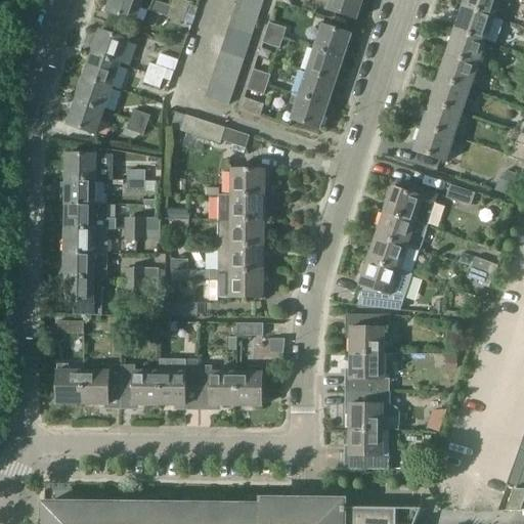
[(136,19),(140,7),(191,26),(195,16),(185,13),(187,10),(171,4),(170,6),(150,0),(110,0),(106,9),(136,19)]
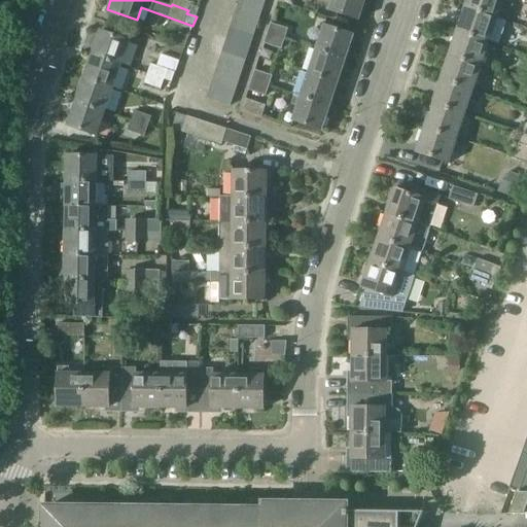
[(191,2),(186,0),(173,0),(172,4),(188,10),(191,2)]
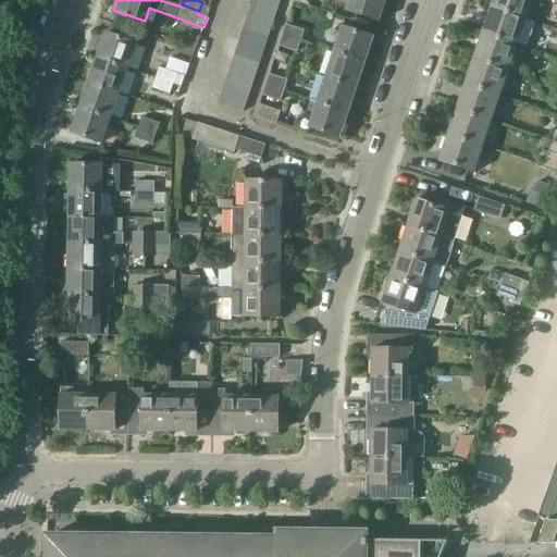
[(280,0),(252,0),(252,3),(276,11),(280,0)]
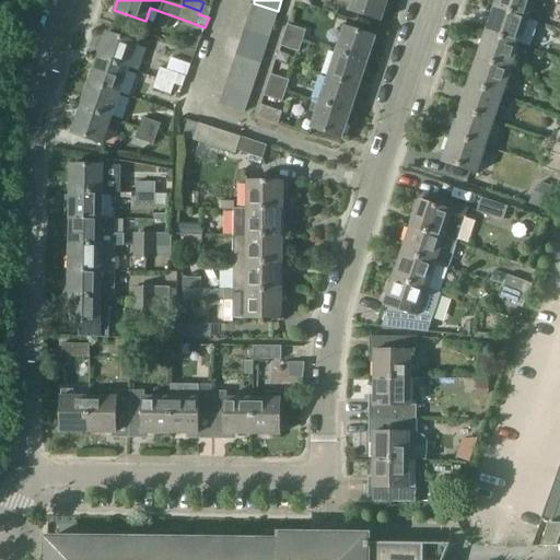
[(352,0),(350,9),(383,20),(388,0),(352,0)]
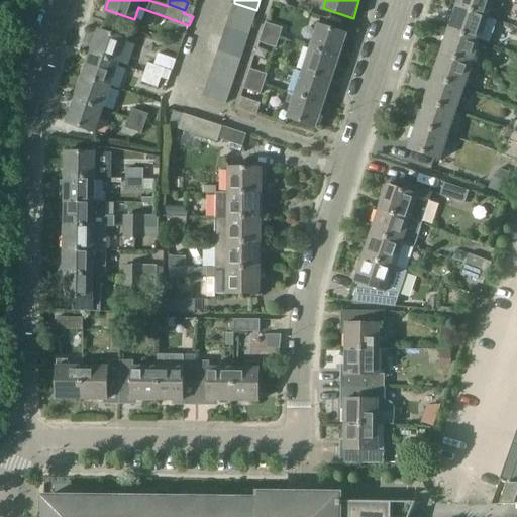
[(457,0),(457,4),(489,15),(499,18),(504,0),(457,0)]
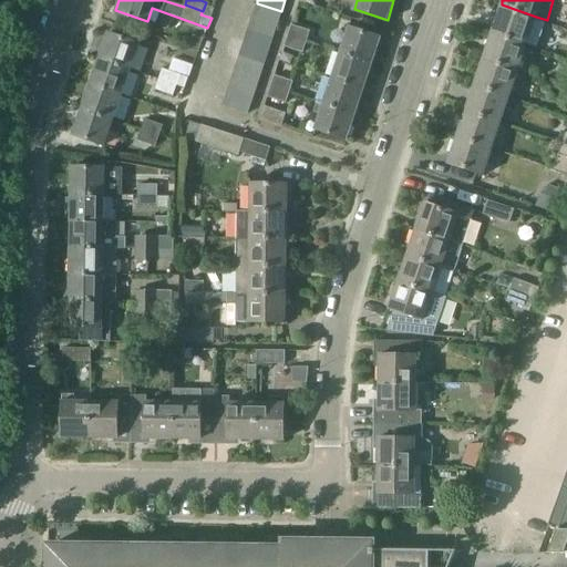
[(281,11),(257,3),(253,17),(277,24),(281,11)]
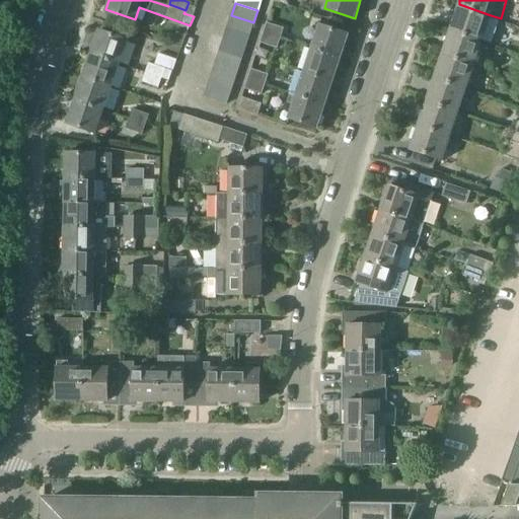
[(459,4),(451,28),(483,39),(493,43),(501,18),(491,15),(459,4)]
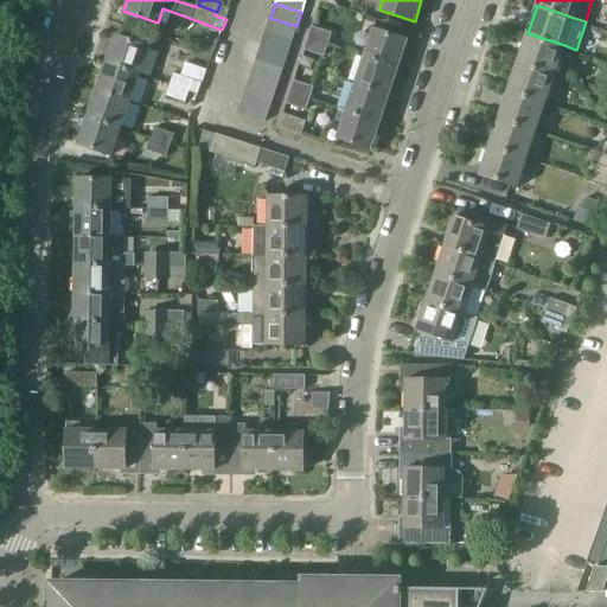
[(296,26),(270,18),(266,31),(292,40),(296,26)]
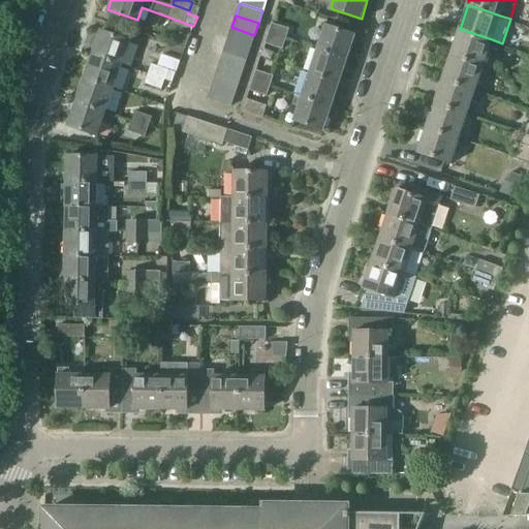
[(270,33),(287,38),(289,29),(272,24),(270,33)]
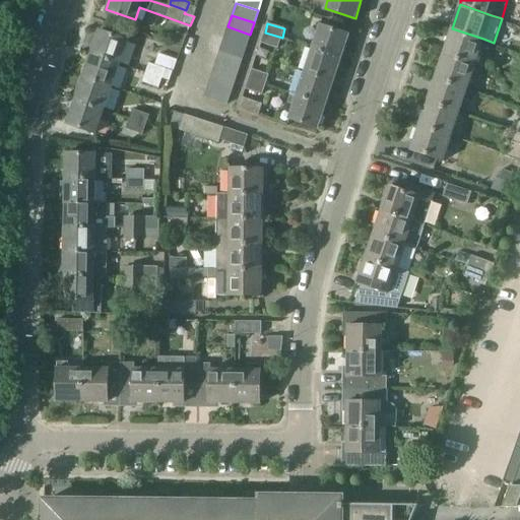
[(311,48),(342,58),(350,35),(319,23),(311,48)]
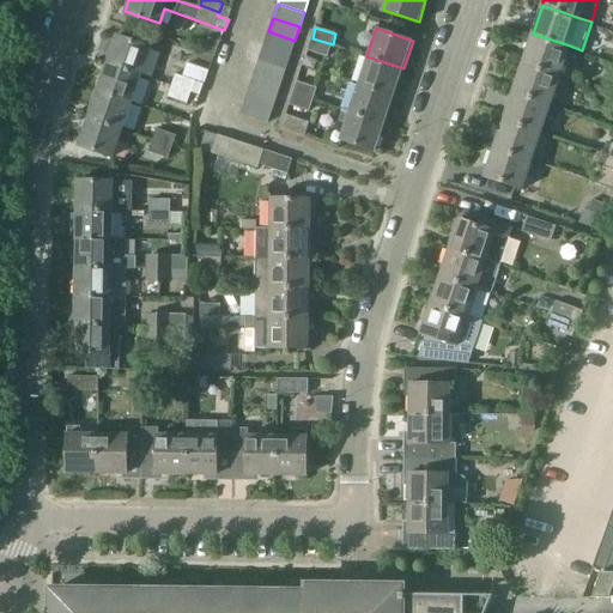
[(295,41),(268,31),(263,44),(291,54),(295,41)]
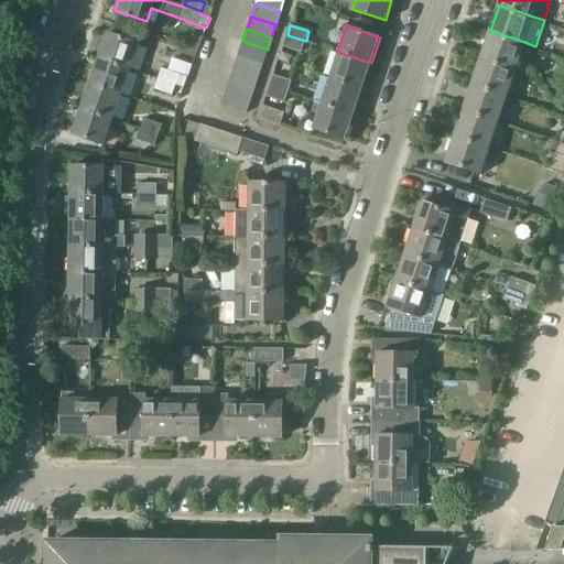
[(140,42),(108,31),(99,56),(130,67),(140,42)]
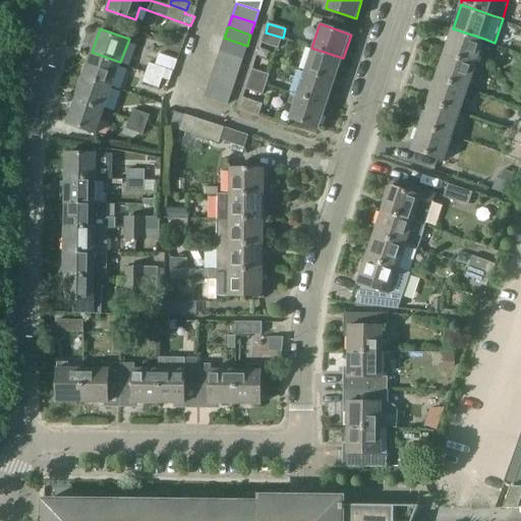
[(445,52),(476,63),(484,39),(453,29),(445,52)]
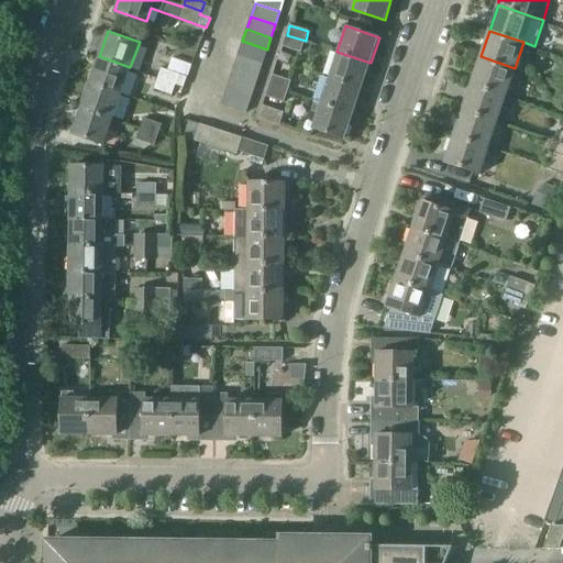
[(306,41),(287,35),(283,46),(301,53),(306,41)]
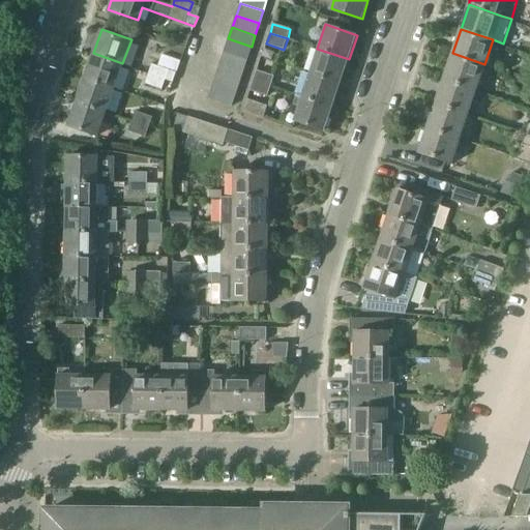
[(252,47),(228,38),(224,51),(247,59),(252,47)]
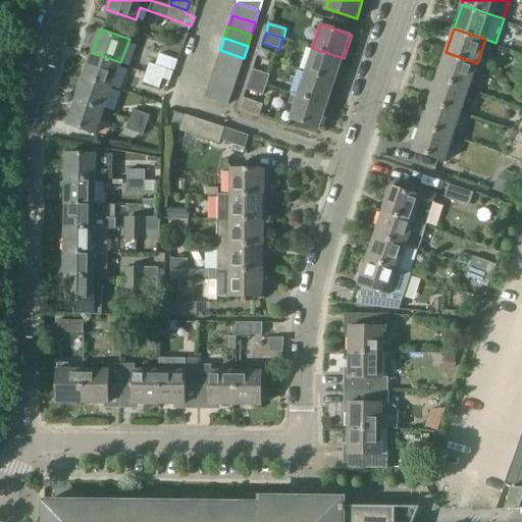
[(305,71),(335,82),(344,58),(312,48),(305,71)]
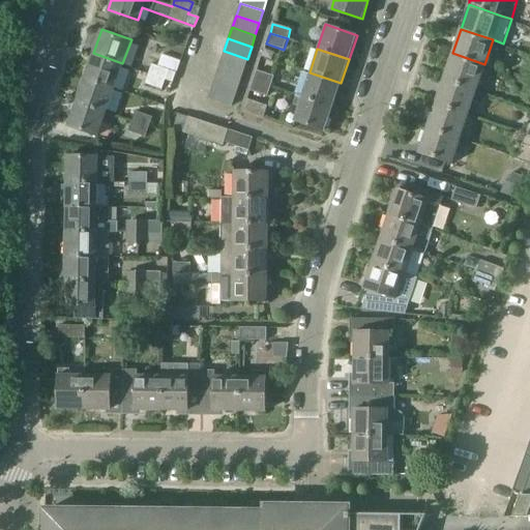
[(247,59),(224,51),(219,63),(243,70),(247,59)]
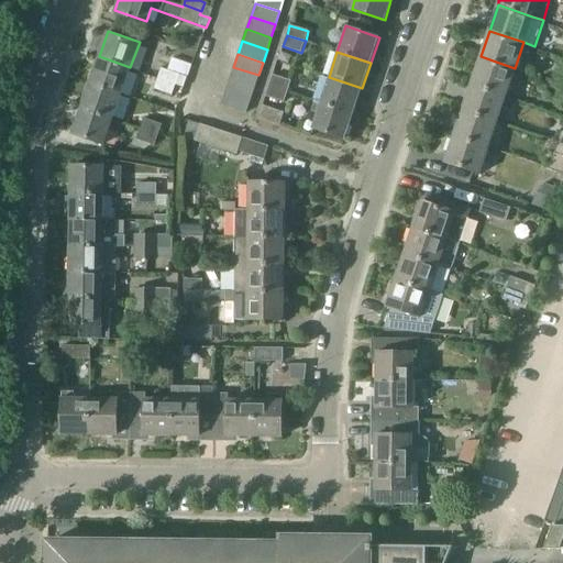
[(90,81),(121,92),(130,67),(99,56),(90,81)]
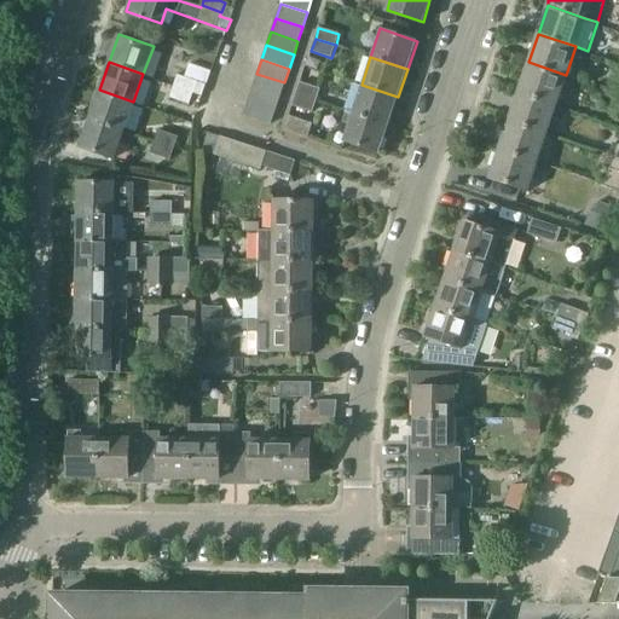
[(519,91),(556,103),(566,75),(528,62),(519,91)]
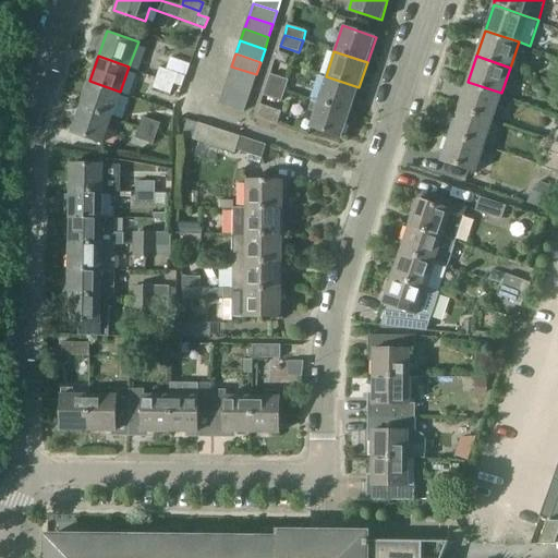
[(157,76),(173,83),(173,84),(182,88),(186,77),(177,74),(178,72),(160,67),(157,76)]
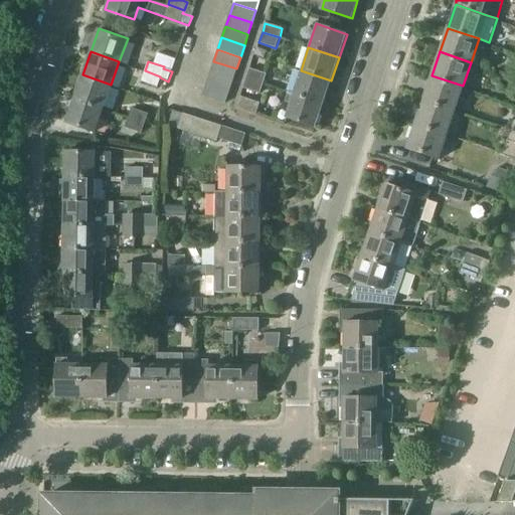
[(236,68),(213,61),(210,71),(232,79),(236,68)]
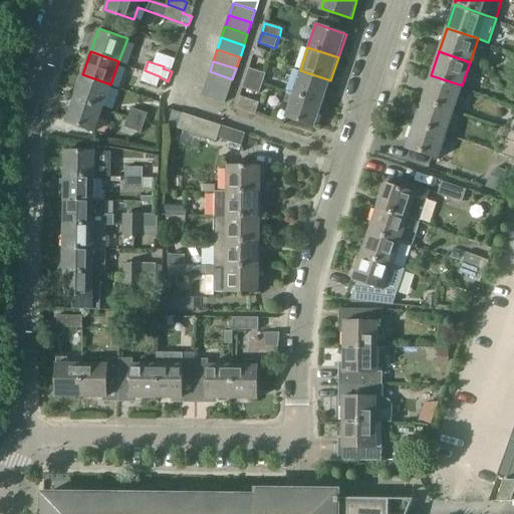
[(246,77),(263,83),(266,74),(249,68),(246,77)]
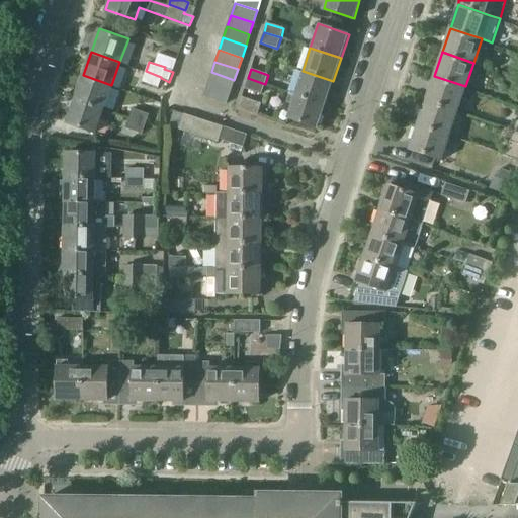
[(161,77),(146,71),(142,81),(158,86),(161,78),(161,77)]
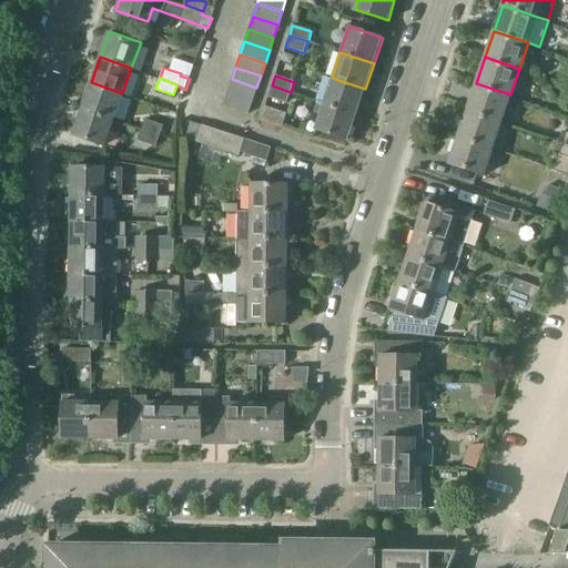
[(365,89),(332,78),(323,103),(357,114),(365,89)]
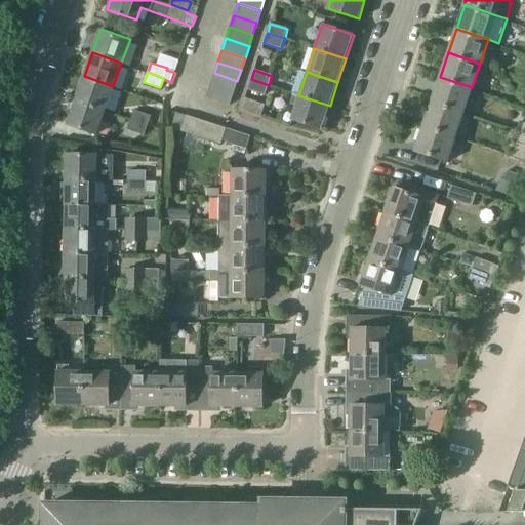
[(237,81),(214,73),(210,85),(233,92),(237,81)]
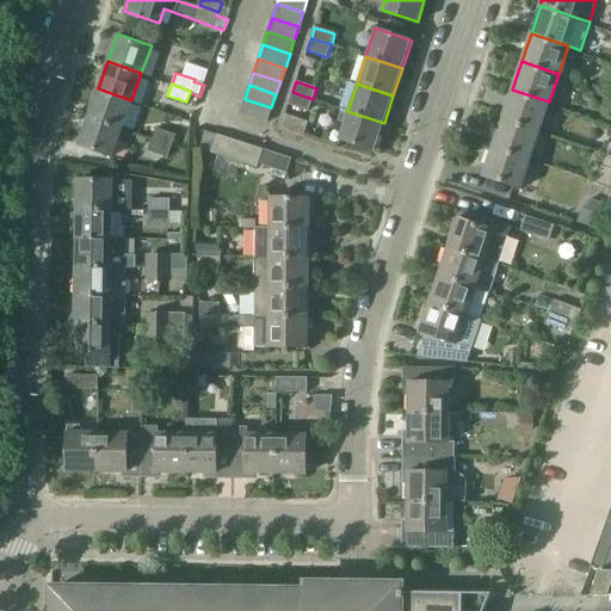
[(88,115),(123,125),(131,100),(98,88),(88,115)]
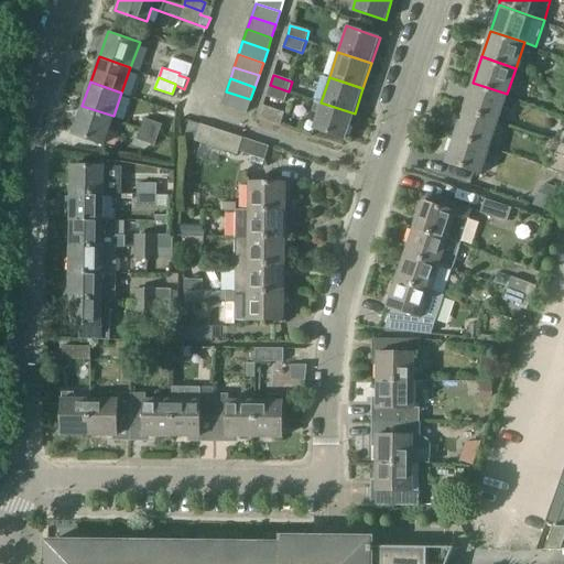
[(507,94),(473,83),(464,109),(498,120),(507,94)]
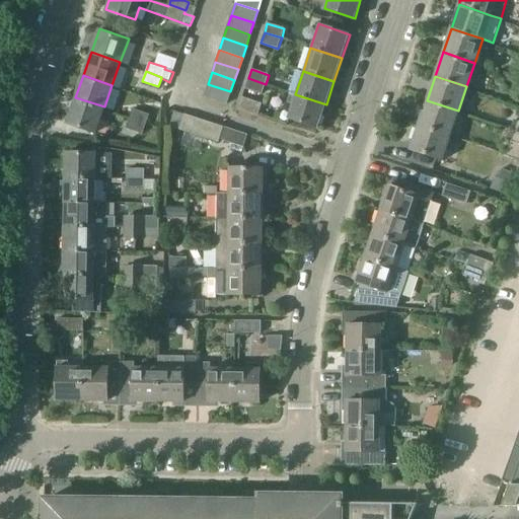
[(266,84),(248,78),(244,89),(263,94),(266,84)]
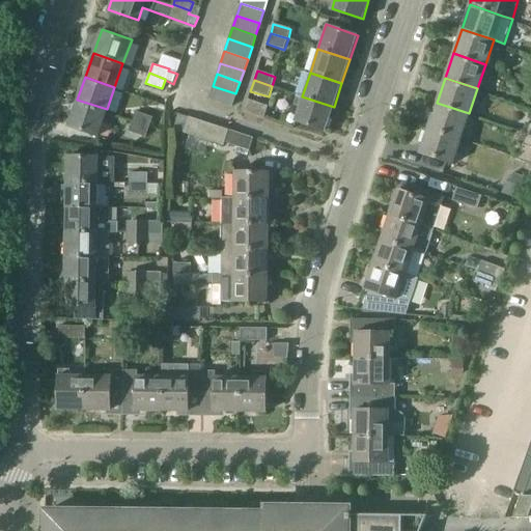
[(208,98),(232,105),(235,93),(213,86),(208,98)]
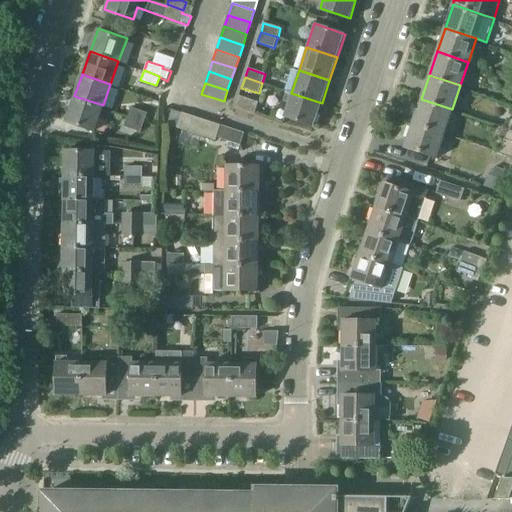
[(288,102),(283,116),(314,126),(322,103),(291,93),(287,92),(284,101),(288,102)]
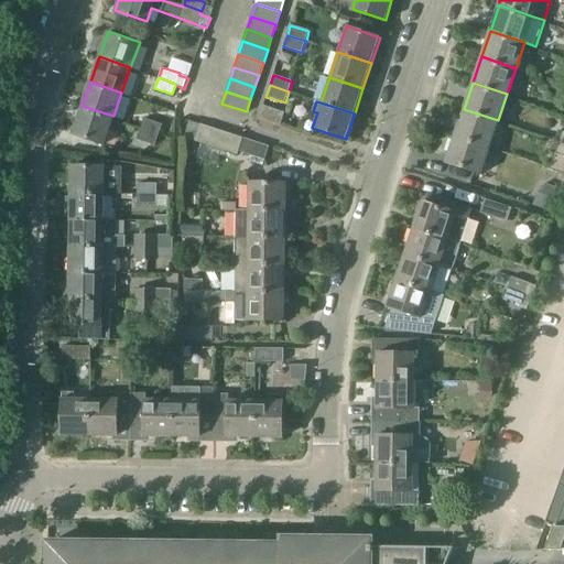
[(284,111),(262,105),(259,117),(280,125),(284,111)]
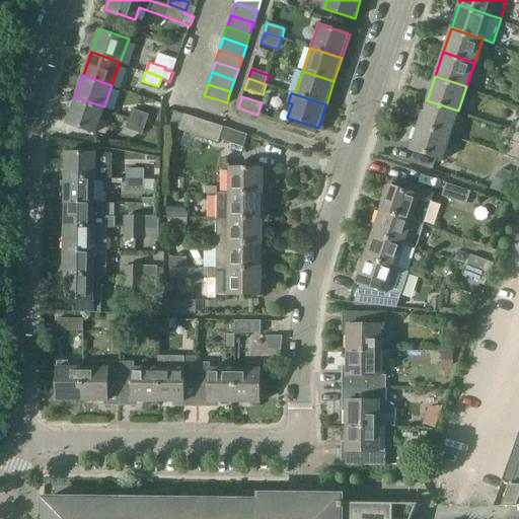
[(67,121),(96,131),(104,106),(75,97),(67,121)]
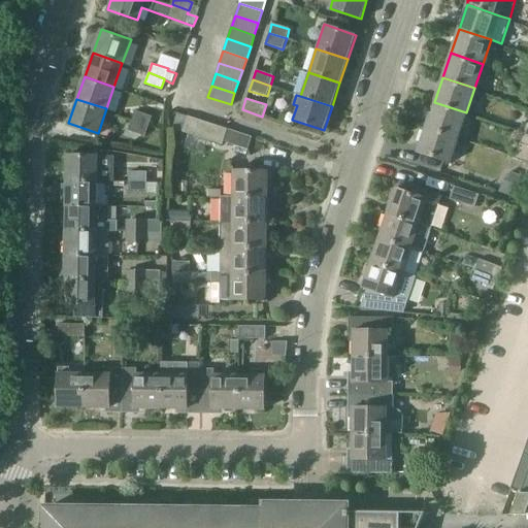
[(426,127),(458,137),(466,112),(434,102),(426,127)]
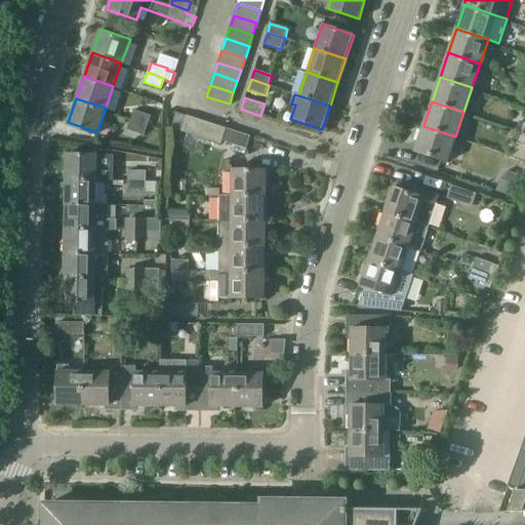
[(148,126),(151,116),(134,111),(131,120),(148,126)]
